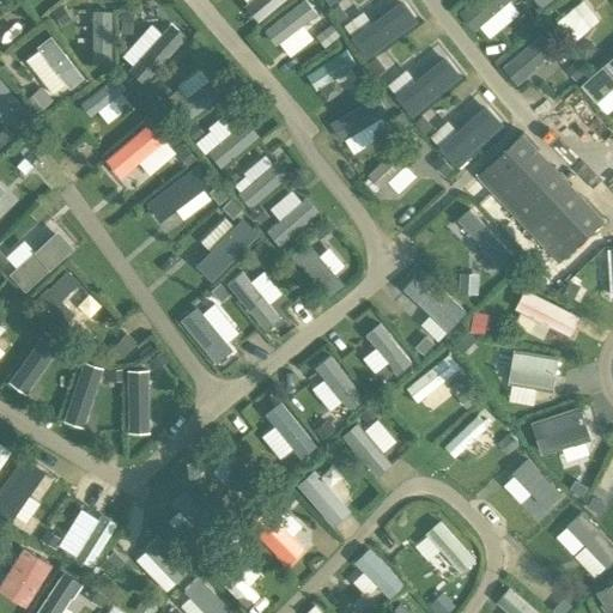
[(252,0),(242,8),(256,25),(286,0),(252,0)]
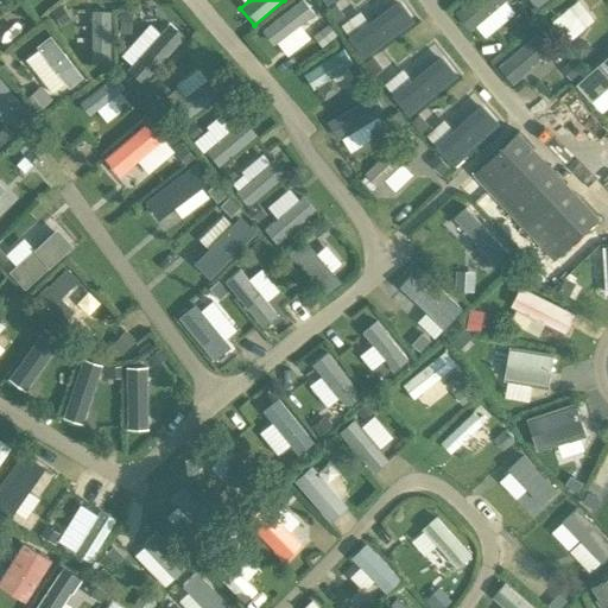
[(510,0),(474,0),(456,16),(470,35),(510,0)]
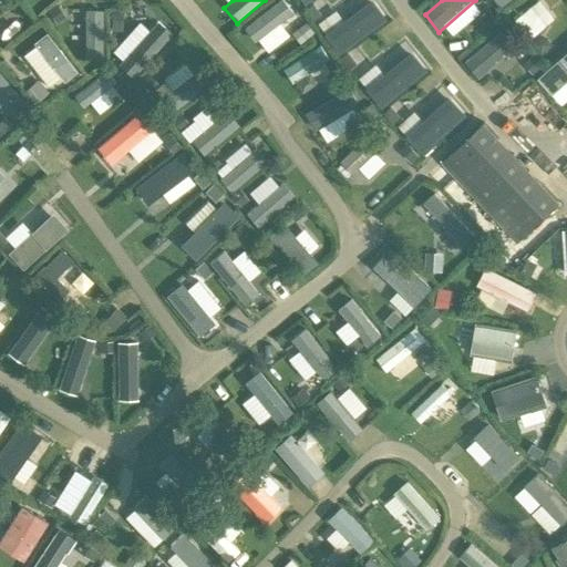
[(492,0),(501,10),(514,0),(492,0)]
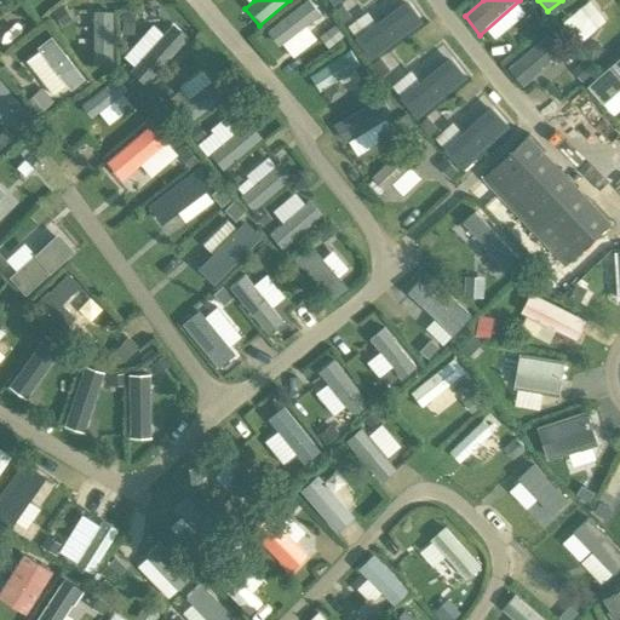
[(595,0),(584,0),(564,13),(579,35),(607,17),(595,0)]
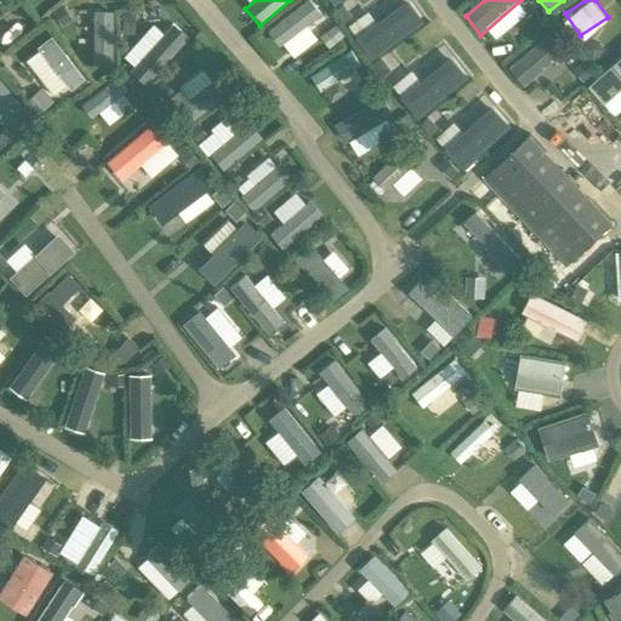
[(266,34),(278,49),(320,16),(308,1),(266,34)]
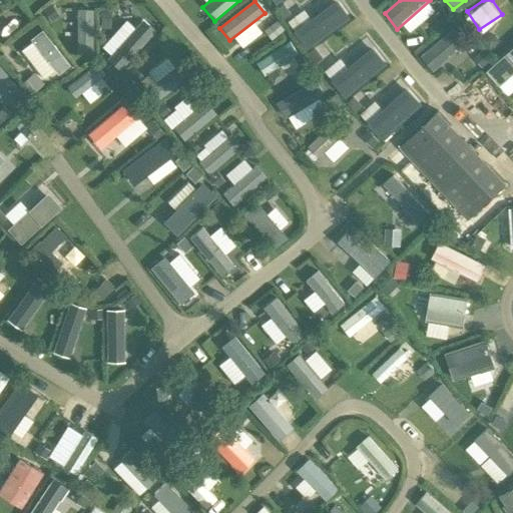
[(308,52),(351,21),(337,3),(294,34),(308,52)]
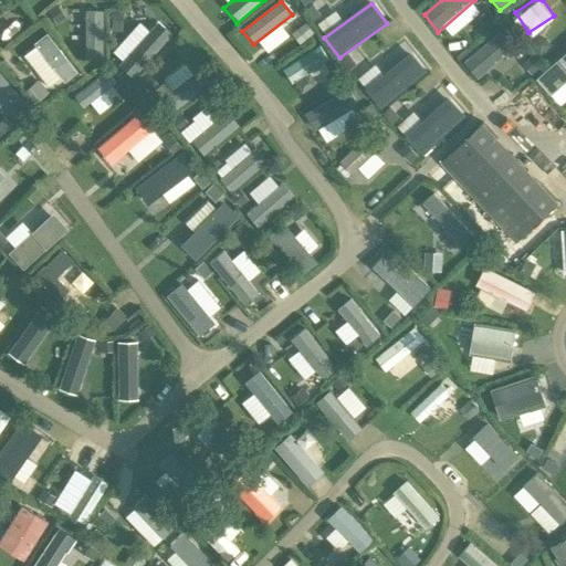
[(65,19),(56,6),(46,13),(56,25),(65,19)]
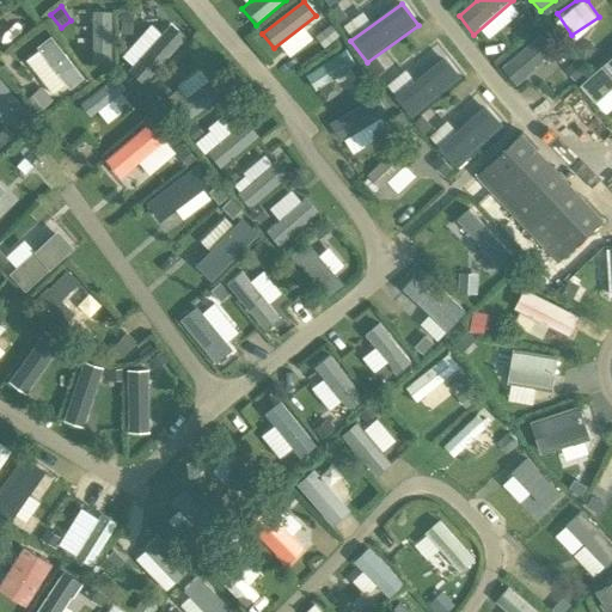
[(347,18),(338,6),(329,13),(337,26),(347,18)]
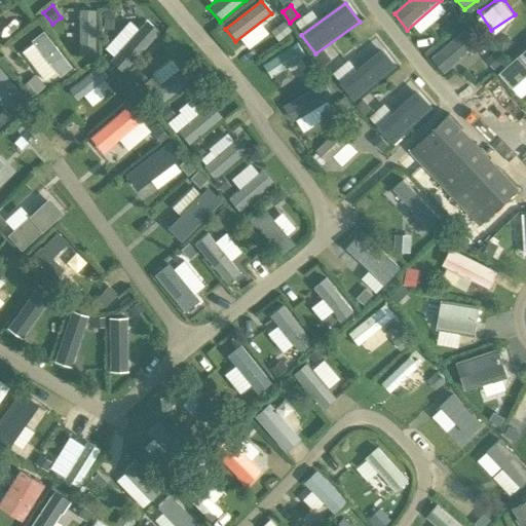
[(96,12),(79,11),(78,57),(96,57),(96,12)]
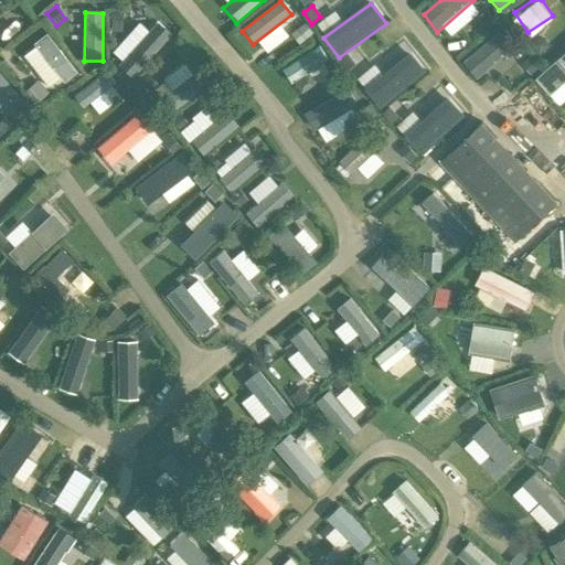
[(497,24),(487,13),(479,20),(489,32),(497,24)]
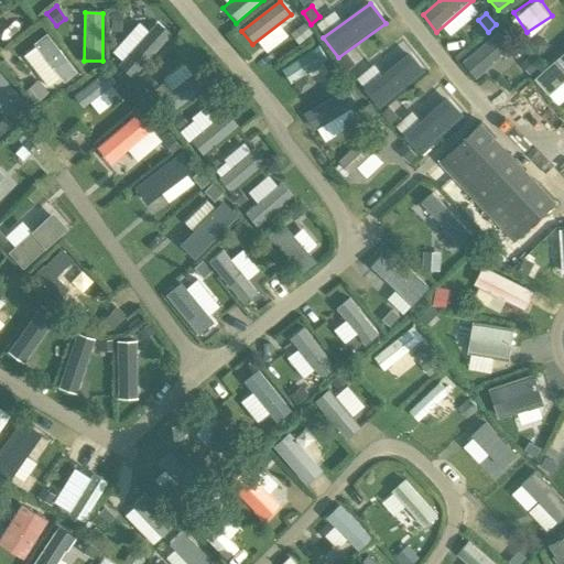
[(121,14),(111,14),(110,33),(121,33),(121,14)]
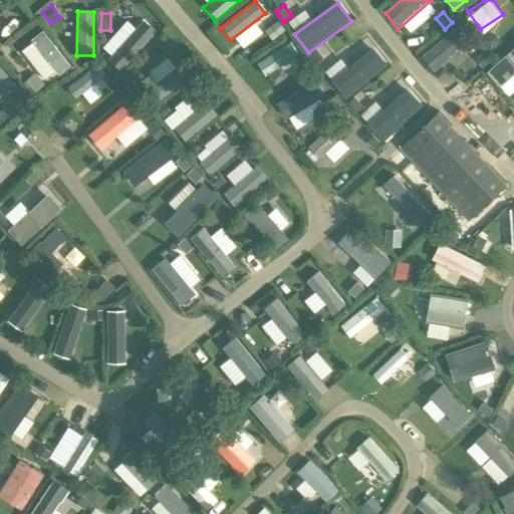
[(156,33),(143,21),(107,61),(120,73),(156,33)]
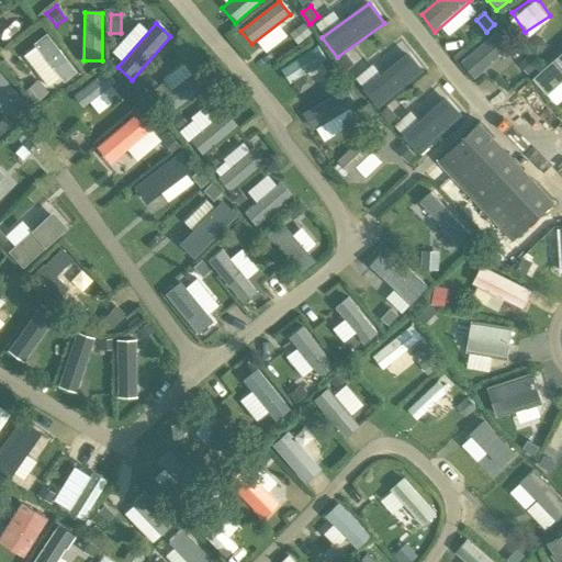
[(288,35),(296,46),(311,35),(302,24),(288,35)]
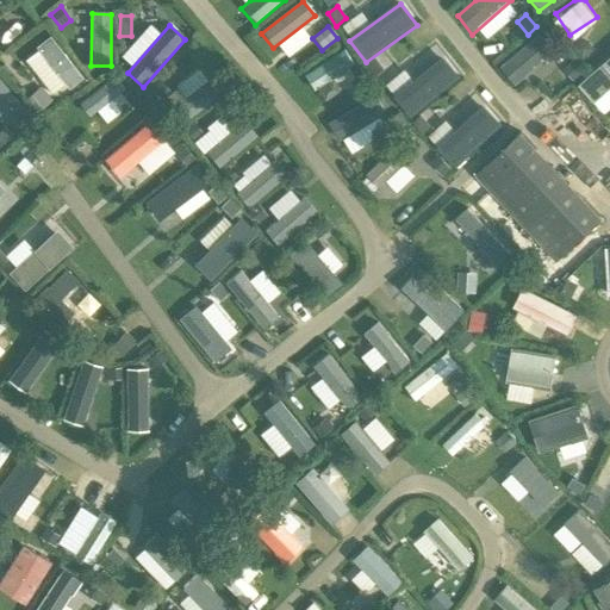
[(543,32),(500,69),(515,87),(559,51),(543,32)]
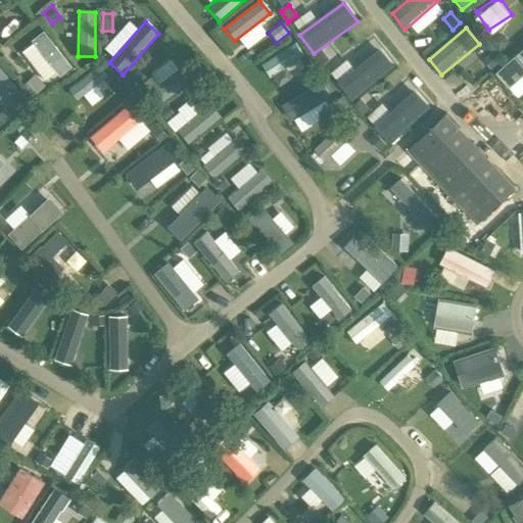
[(70,69),(43,34),(31,44),(59,79),(70,69)]
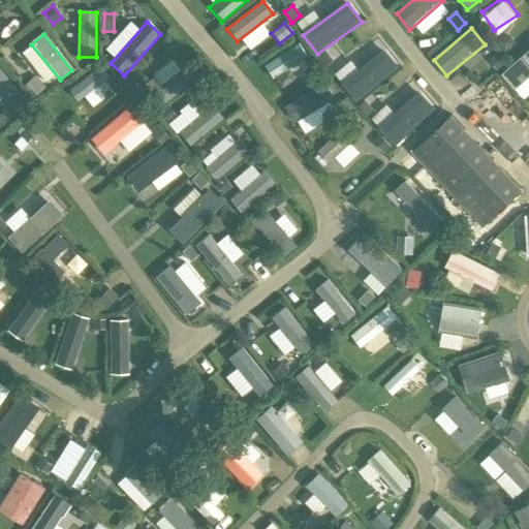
[(263,67),(271,81),(307,58),(299,44),(263,67)]
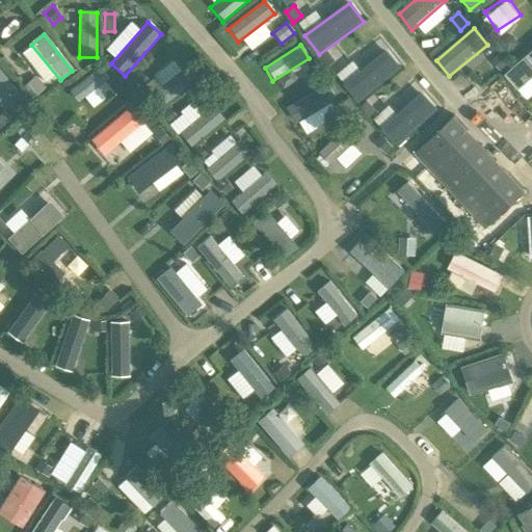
[(335,61),(326,51),(318,57),(326,69),(335,61)]
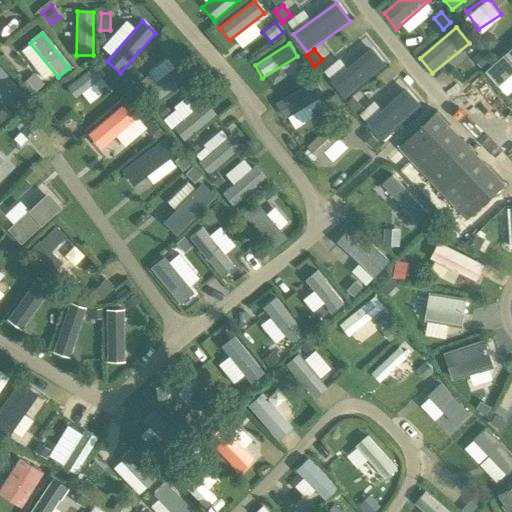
[(330,84),(344,100),(385,67),(371,50),(330,84)]
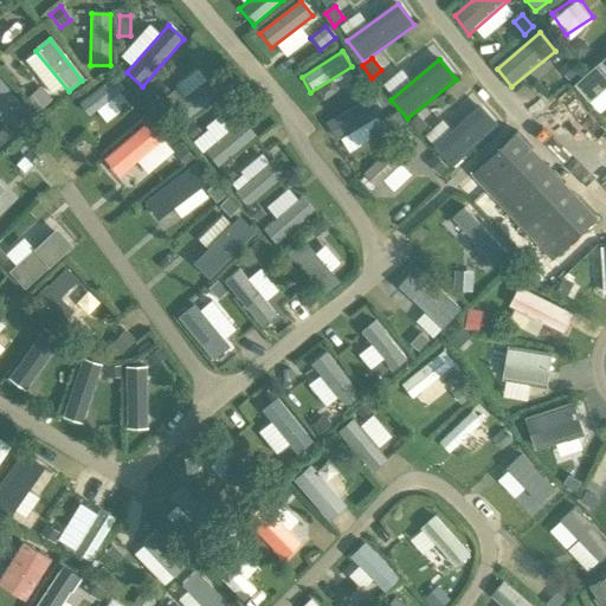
[(605,91),(605,60),(574,88),(590,105),(605,91)]
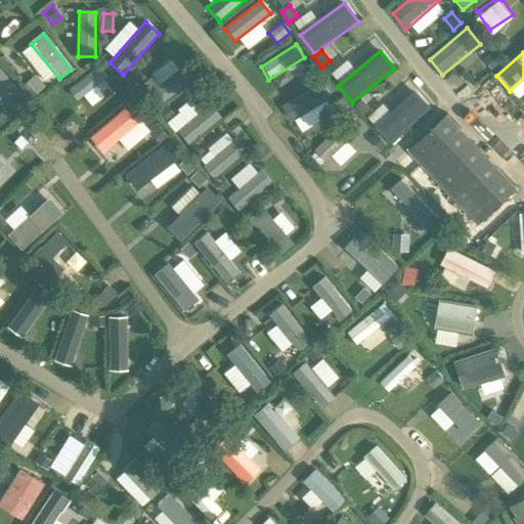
[(500,64),(490,53),(483,60),(492,72),(500,64)]
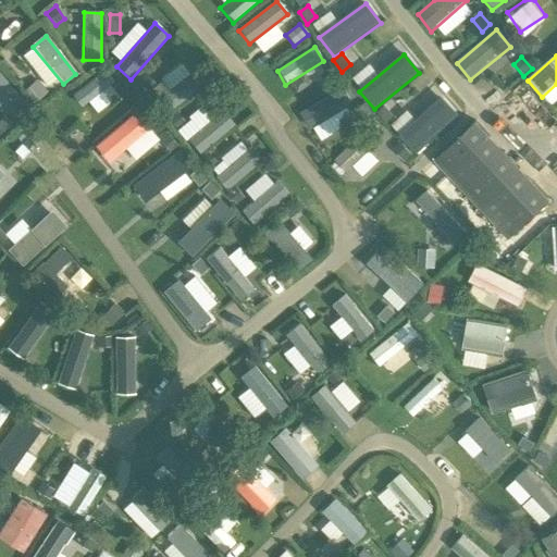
[(73,96),(82,109),(114,84),(104,72),(73,96)]
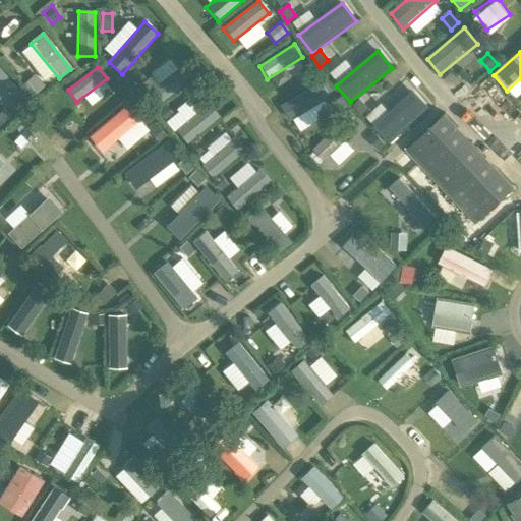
[(0,101),(11,114),(27,101),(0,69),(0,101)]
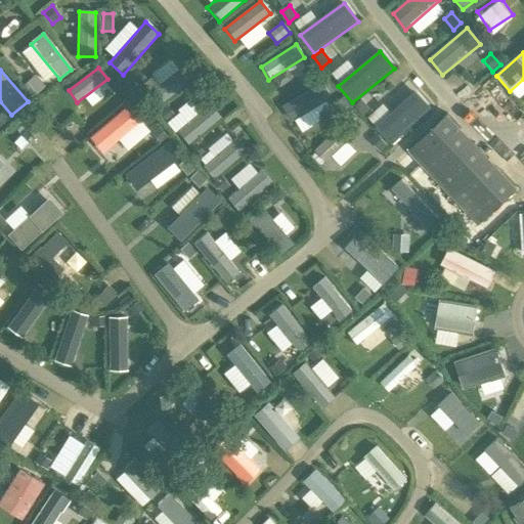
[(147,81),(138,70),(130,76),(138,86),(147,81)]
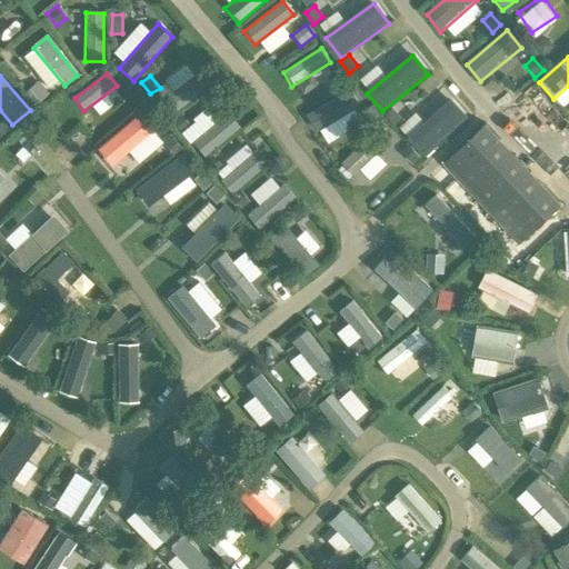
[(196,76),(161,103),(170,118),(207,90),(196,76)]
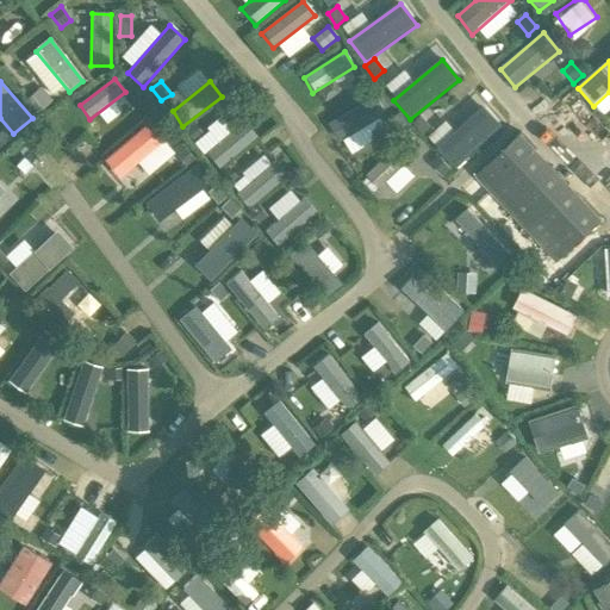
[(361,95),(355,85),(346,91),(352,103),(361,95)]
